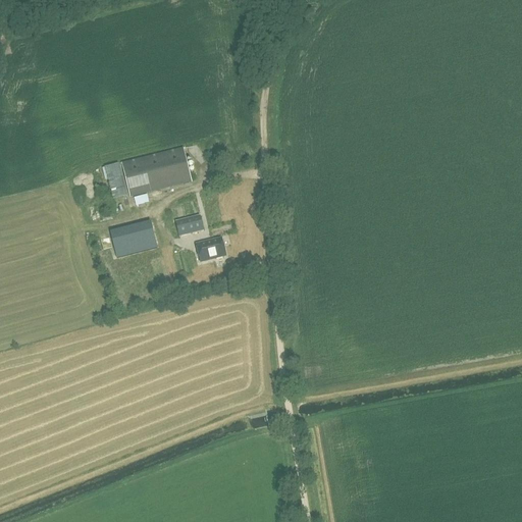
[(122,164),(131,197),(184,184),(184,185),(192,183),(184,149),(122,164)]
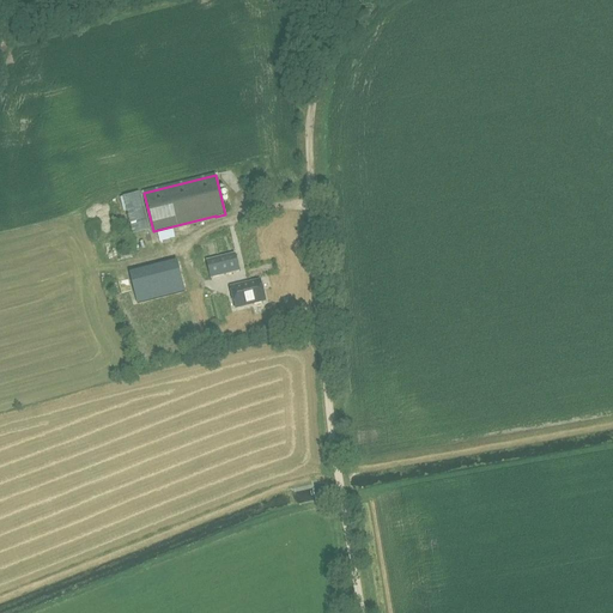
[(125,199),(133,236),(150,232),(140,194),(125,199)]
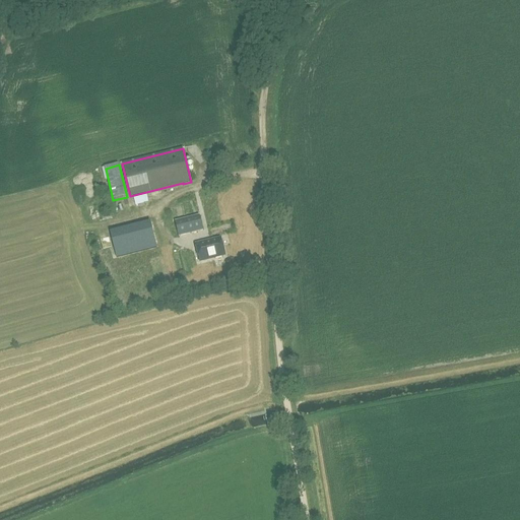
[(179,237),(203,231),(199,214),(175,220),(179,237)]
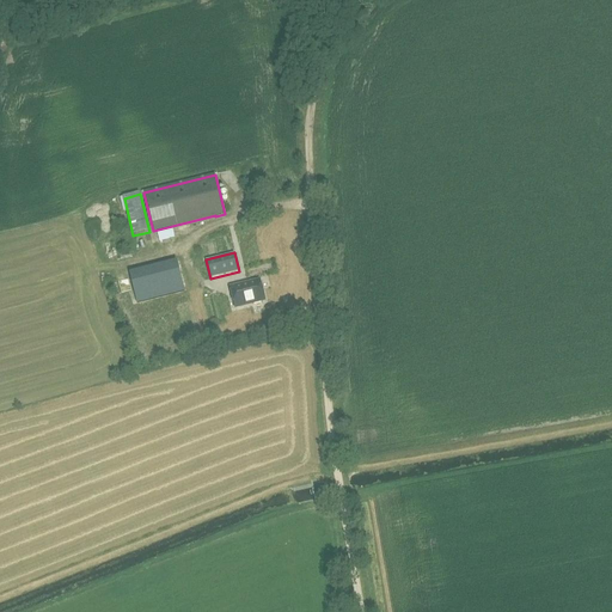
[(177,264),(133,276),(140,304),(184,292),(177,264)]
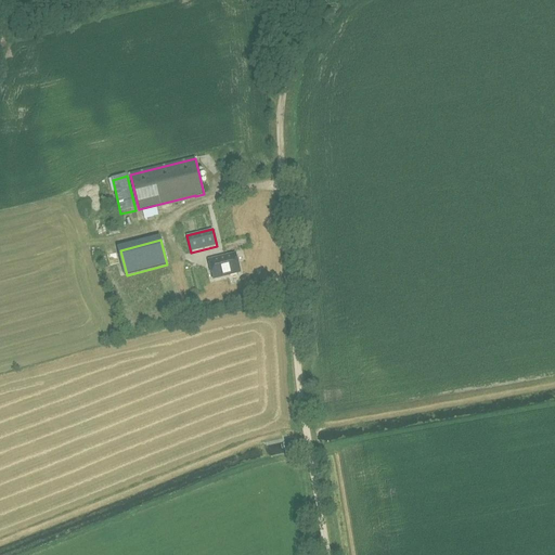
[(209,261),(214,280),(241,272),(236,254),(209,261)]
